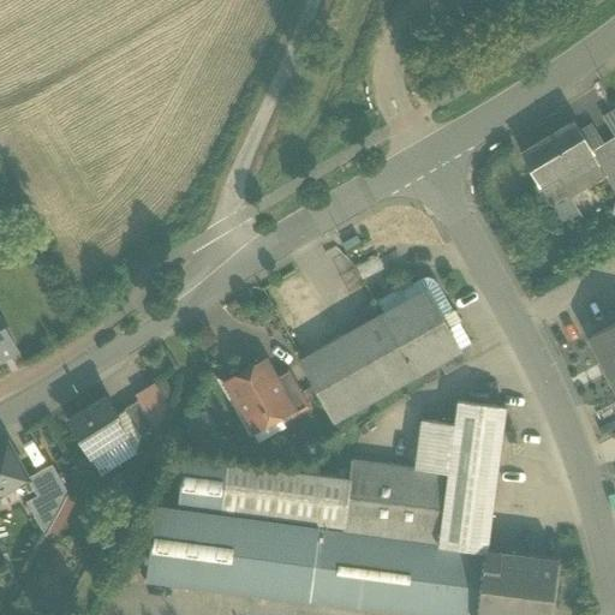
[(573,124),(520,155),(549,206),(565,196),(554,177),(590,155),(573,124)]
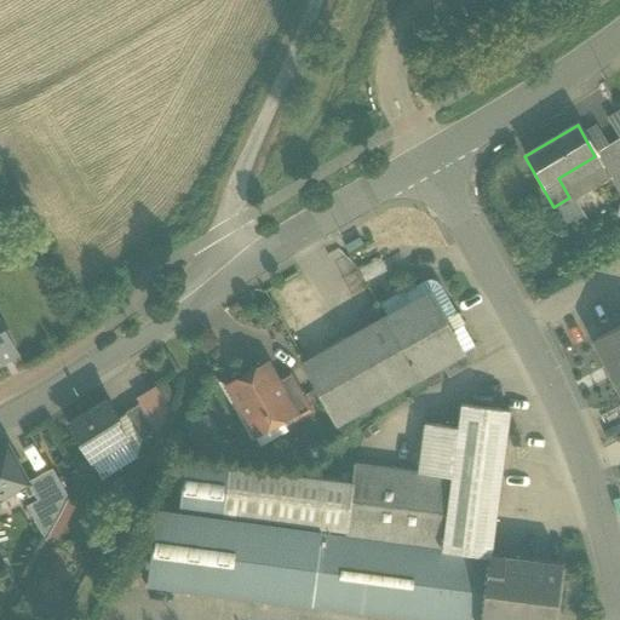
[(619,139),(602,151),(618,178),(619,176),(619,139)]
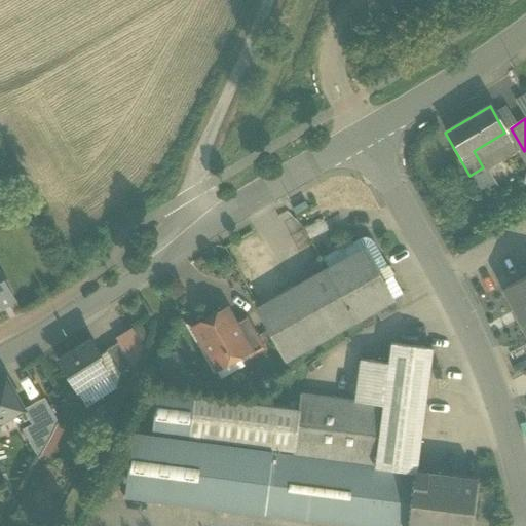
[(525,154),(524,151),(511,128),(504,133),(515,148),(525,166),(525,154)]
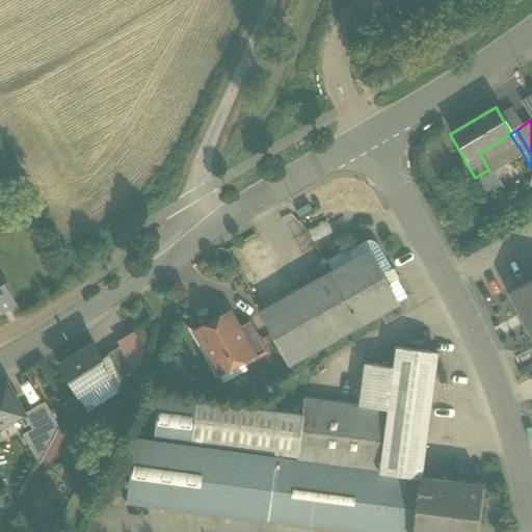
[(488,169),(521,150),(510,134),(479,153),(488,169)]
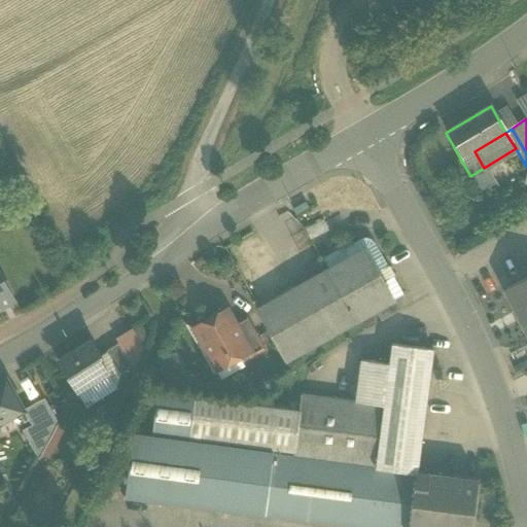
[(494,185),(484,168),(470,176),(482,194),(494,185)]
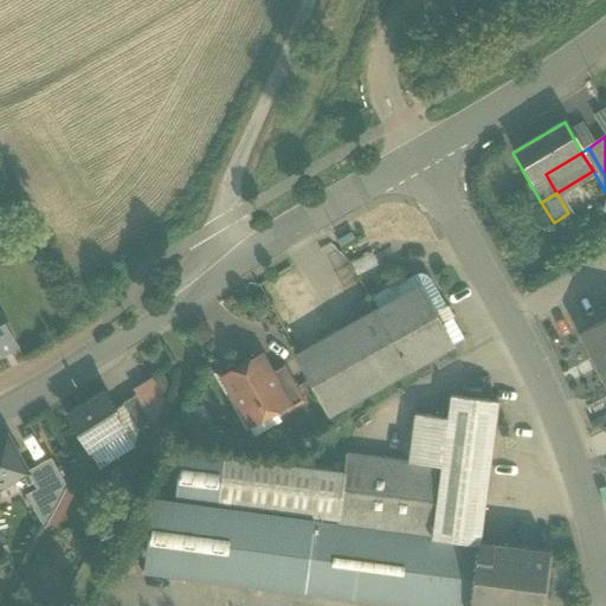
[(420,274),(414,276),(395,287),(401,296),(379,309),(412,368),(431,356),(431,358),(456,343),(464,339),(452,318),(442,324),(434,313),(445,307),(431,281),(426,276),(420,274)]
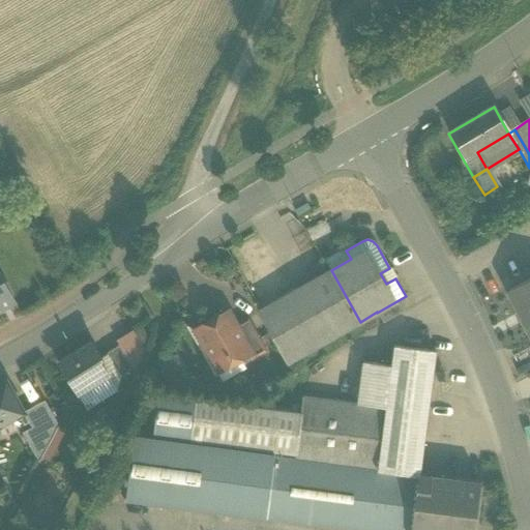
[(331,270),(258,312),(288,363),(360,322),(331,270)]
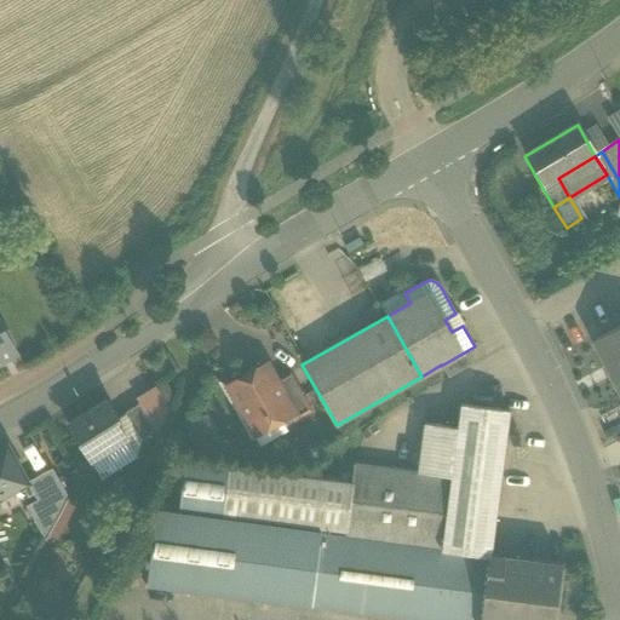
[(0,323),(0,362),(16,355),(0,323)]
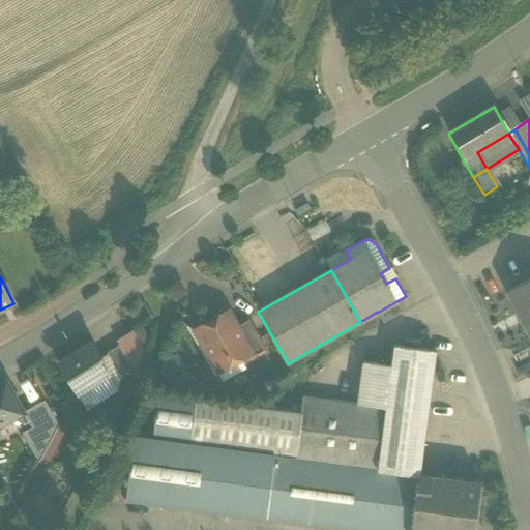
[(529,278),(508,291),(529,331),(529,278)]
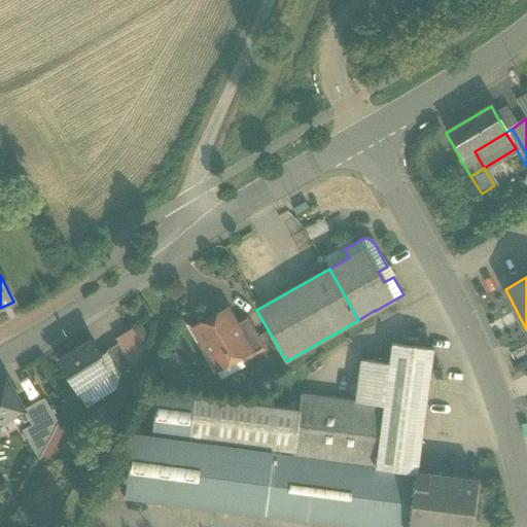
[(396,299),(375,311),(381,321),(401,310),(396,299)]
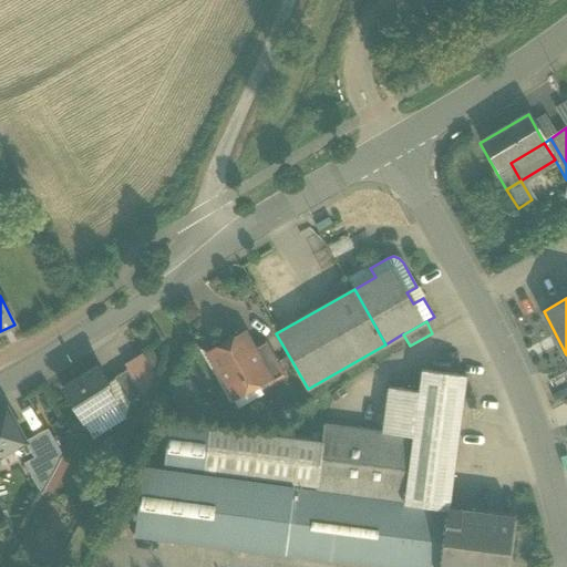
[(251,349),(243,333),(209,353),(229,389),(225,392),(229,401),(237,403),(238,403),(257,392),(254,387),(268,379),(268,378),(251,349)]
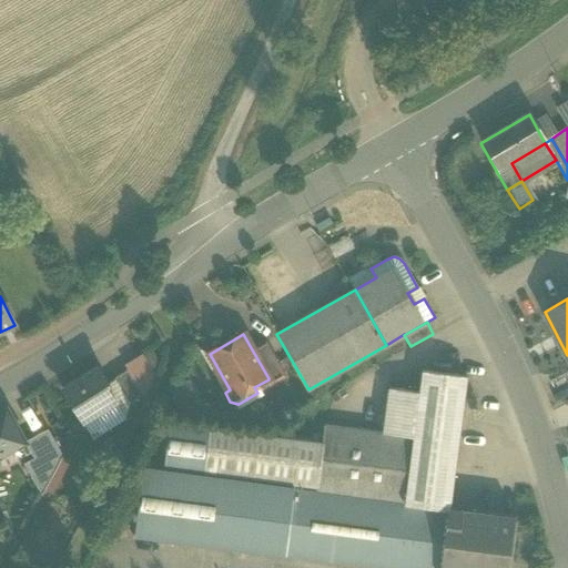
[(285,376),(265,342),(252,350),(269,378),(269,379),(271,384),(285,376)]
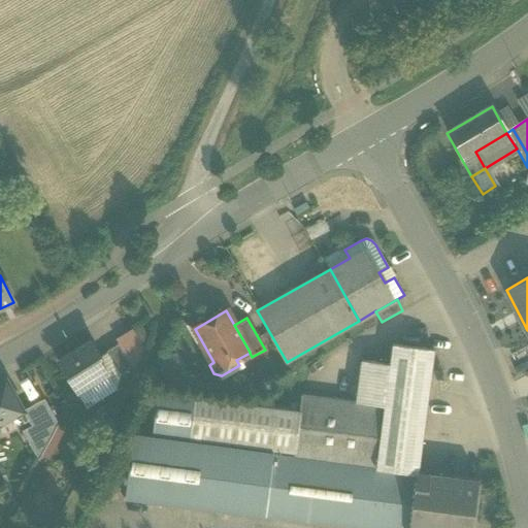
[(133,367),(138,363),(143,352),(130,331),(117,340),(119,343),(133,367)]
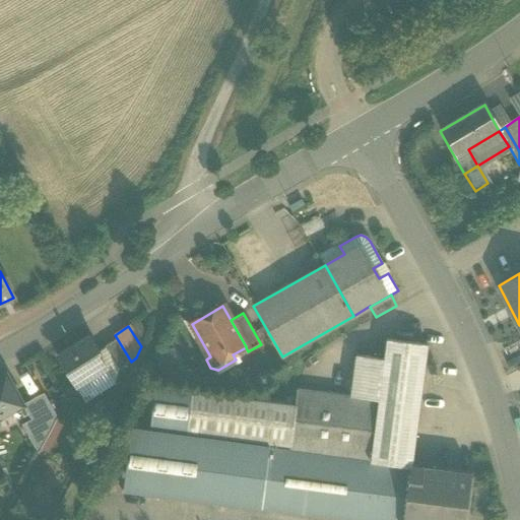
[(89,336),(80,342),(78,342),(73,345),(73,347),(57,358),(76,387),(92,377),(91,376),(104,368),(105,369),(107,368),(96,352),(100,351),(99,350),(89,336)]
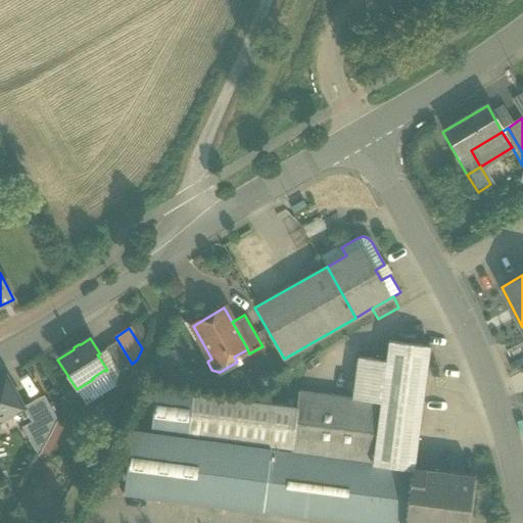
[(132,364),(117,340),(104,348),(119,371),(132,364)]
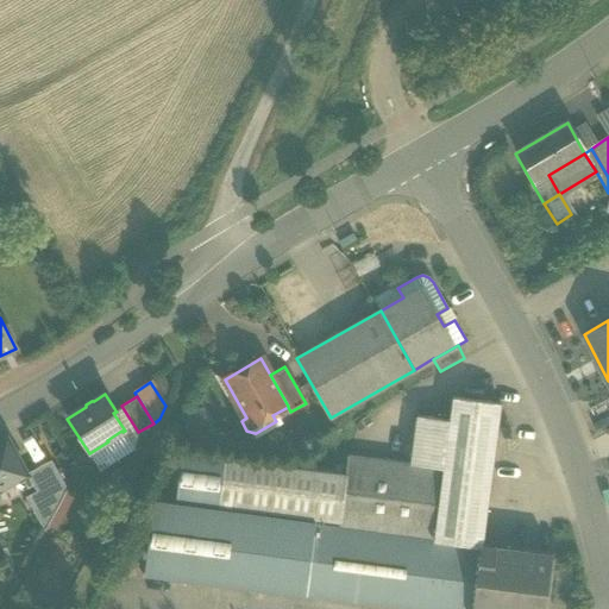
[(501,403),(453,397),(450,421),(416,416),(410,464),(444,469),(434,540),(481,547),(482,547),(501,403)]
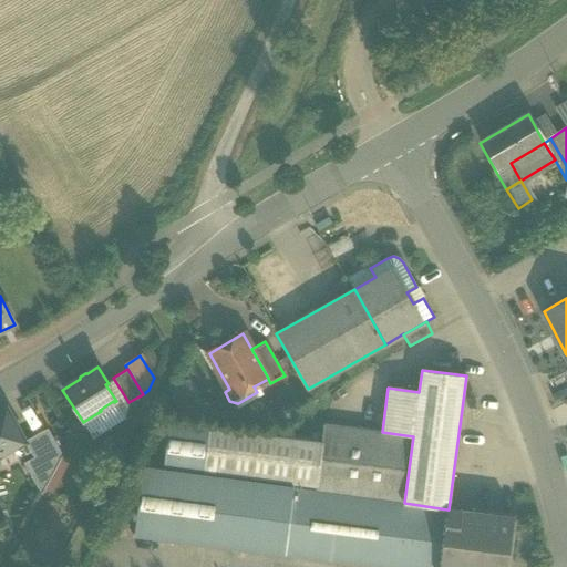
[(105,384),(116,401),(121,408),(129,402),(113,378),(107,382),(109,383),(105,384)]
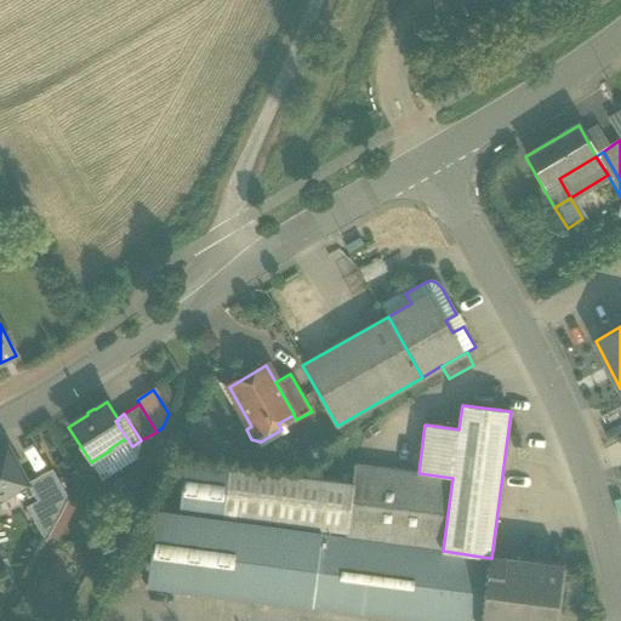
[(138,457),(132,446),(127,439),(125,440),(124,439),(109,449),(110,450),(91,462),(102,480),(138,457)]
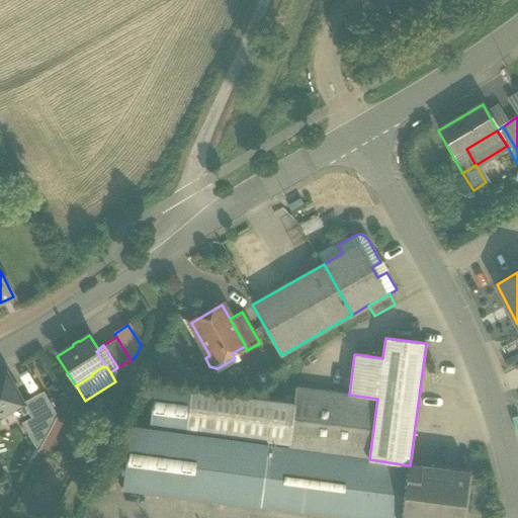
[(6,372),(0,374),(0,416),(24,404),(23,403),(6,372)]
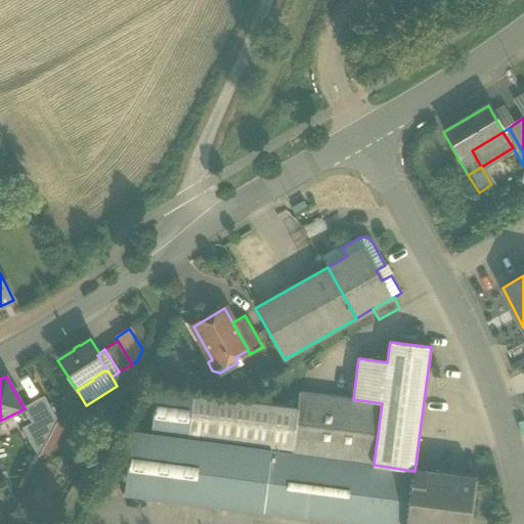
[(292,449),(187,436),(193,395),(157,391),(150,433),(132,431),(124,495),(262,514),(270,451),(291,454),(292,449)]
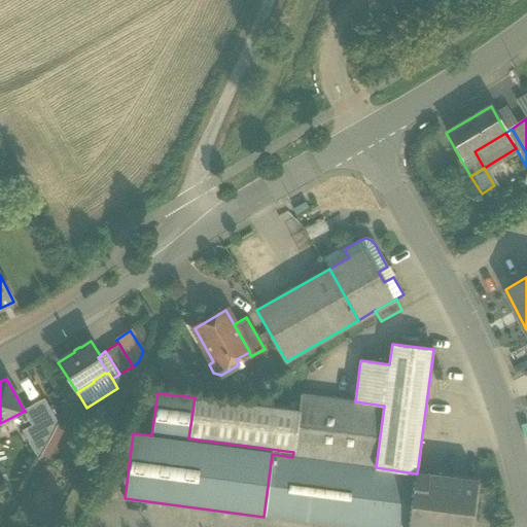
[(355,401),(301,394),(299,411),(293,452),(292,457),(376,467),(384,406),(355,401)]
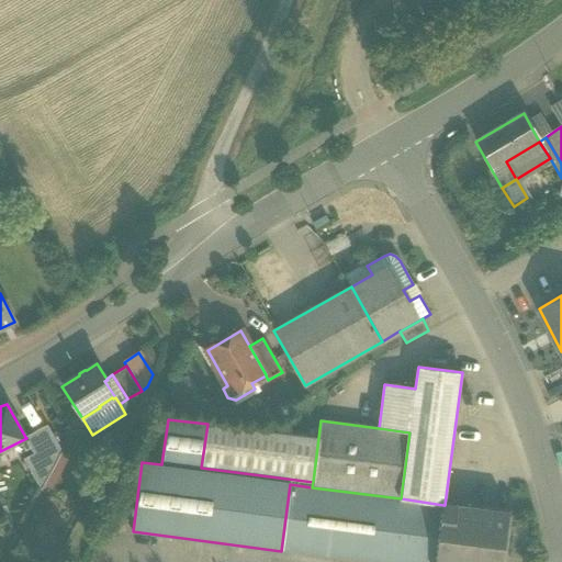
[(318,438),(208,424),(201,468),(313,482),(318,438)]
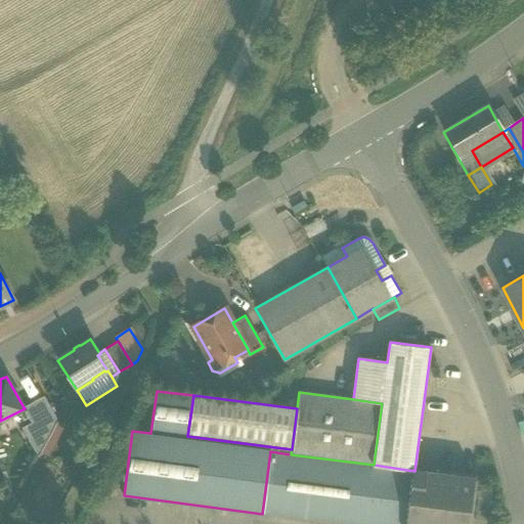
[(56,422),(43,397),(28,405),(36,420),(47,439),(56,422)]
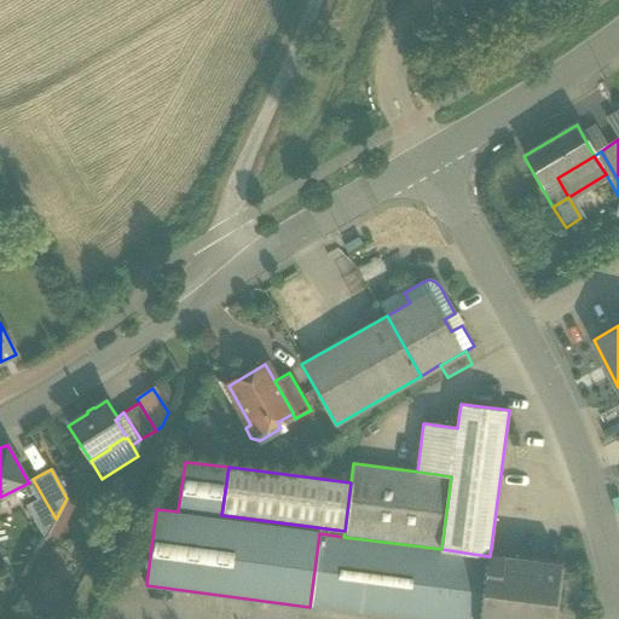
[(0,497),(0,505),(6,516),(42,496),(33,479),(28,481),(29,482),(0,497)]
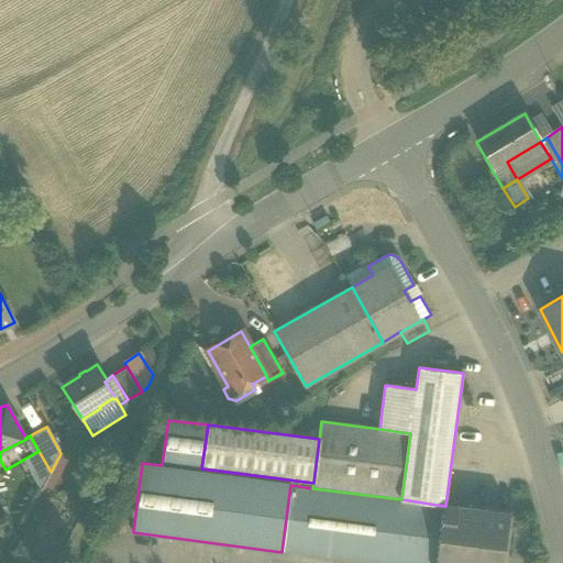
[(312,488),(290,485),(282,552),(365,562),(437,562),(444,506),(401,499),(312,488)]
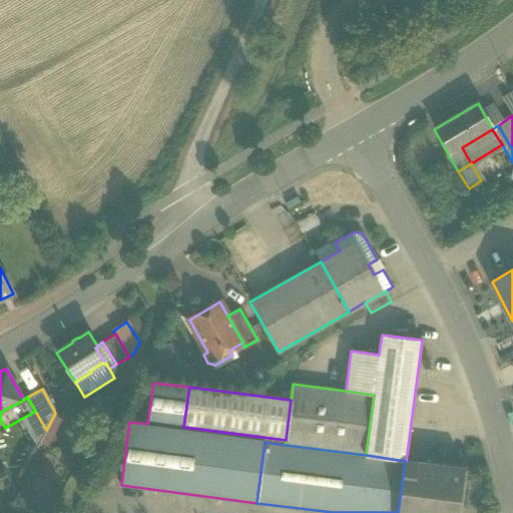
[(406,461),(405,461),(398,512),(458,512),(465,469),(406,461)]
